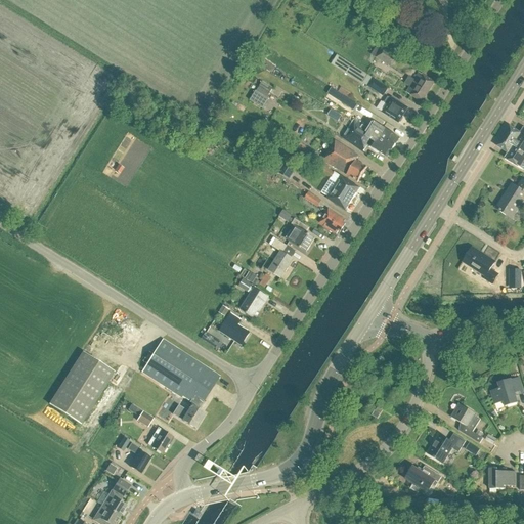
[(370,54),(377,58),(384,48),(378,44),(370,54)]
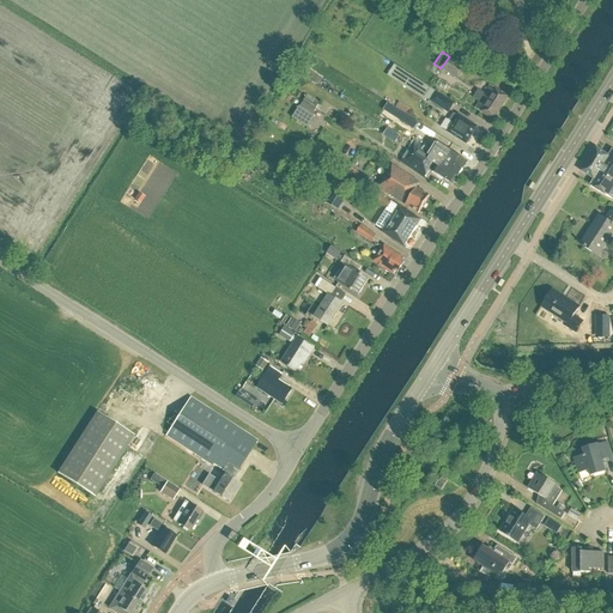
[(351,53),(349,58),(364,66),(366,61),(351,53)]
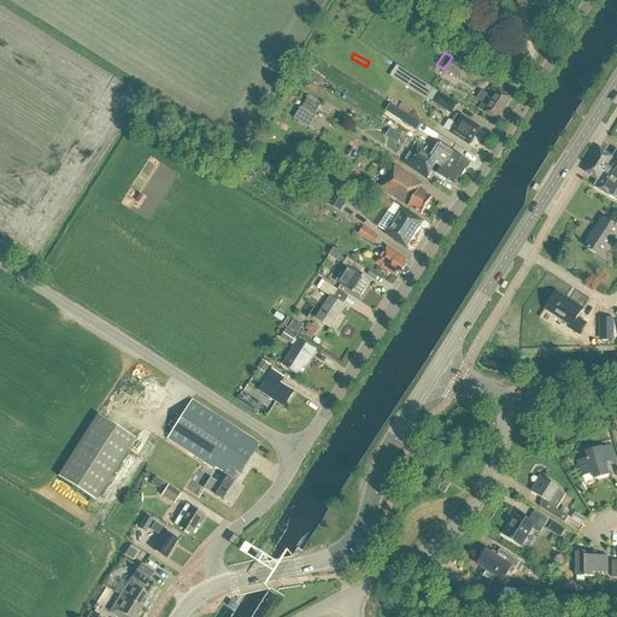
[(462,81),(470,68),(452,57),(444,69),(462,81)]
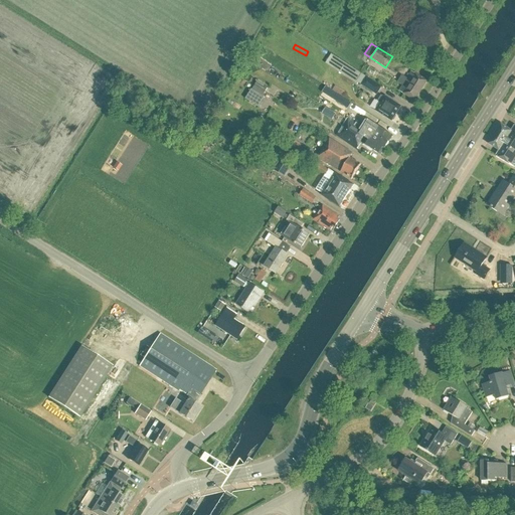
[(362,86),(367,77),(332,54),(326,64),(357,84),(358,82),(362,86)]
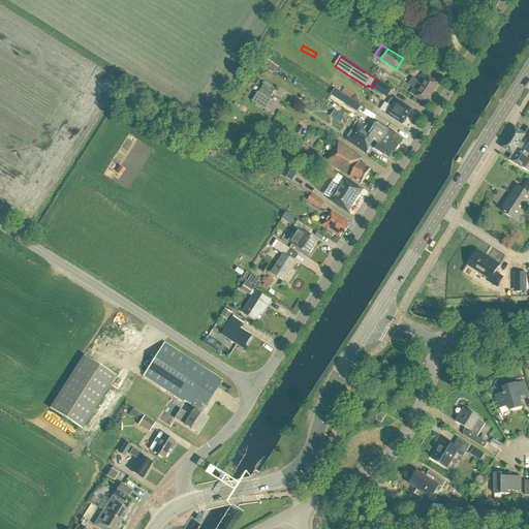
[(439,84),(428,76),(423,73),(418,82),(413,78),(408,85),(413,88),(410,94),(414,96),(414,97),(427,104),(439,84)]
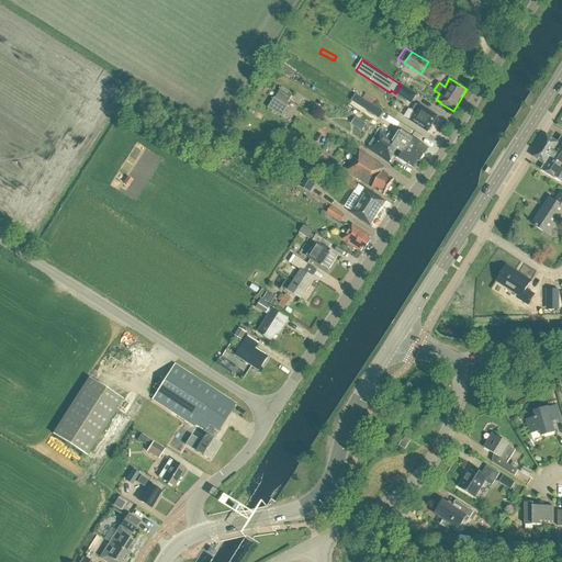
[(412,104),(417,96),(401,86),(396,93),(412,104)]
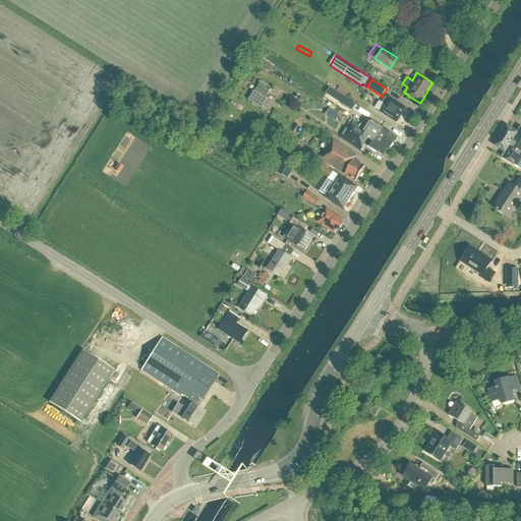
[(261,81),(257,87),(269,93),(272,88),(261,81)]
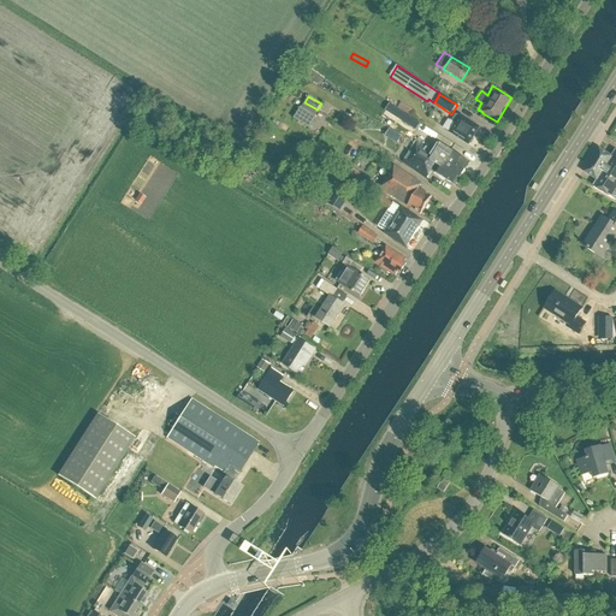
[(409,116),(413,110),(402,102),(398,108),(409,116)]
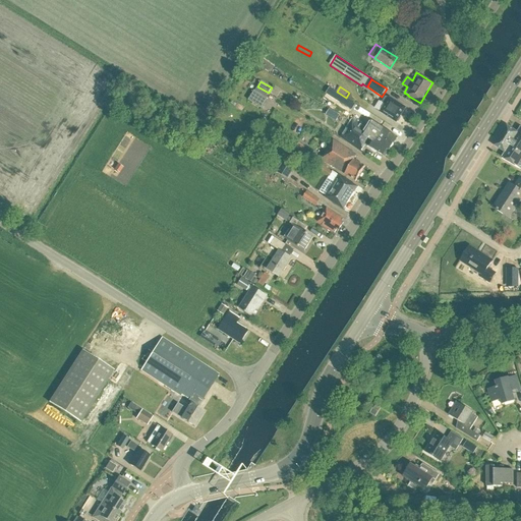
[(321,88),(319,92),(327,98),(330,93),(321,88)]
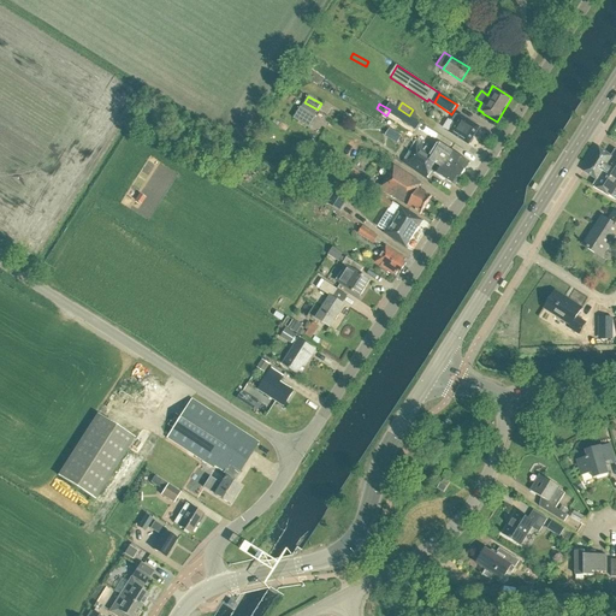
[(311,129),(317,118),(301,108),(295,120),(311,129)]
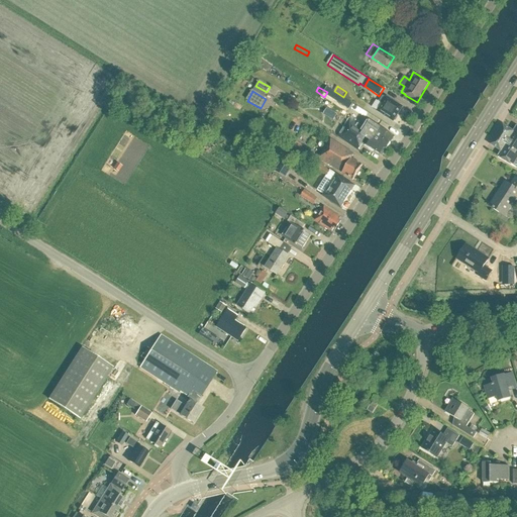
[(386,97),(383,95),(378,101),(382,104),(377,112),(394,122),(404,106),(387,96),(386,97)]
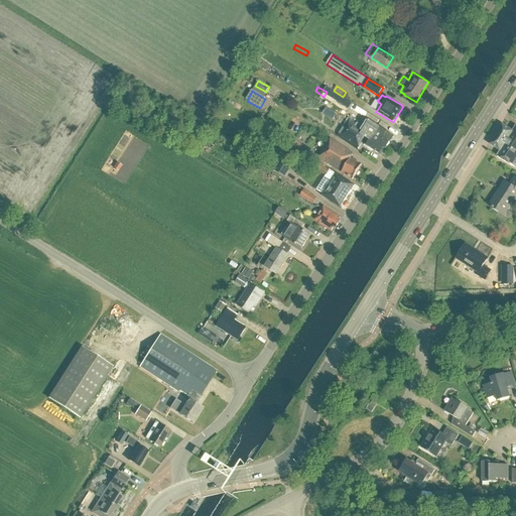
[(340,96),(336,102),(349,109),(352,103),(340,96)]
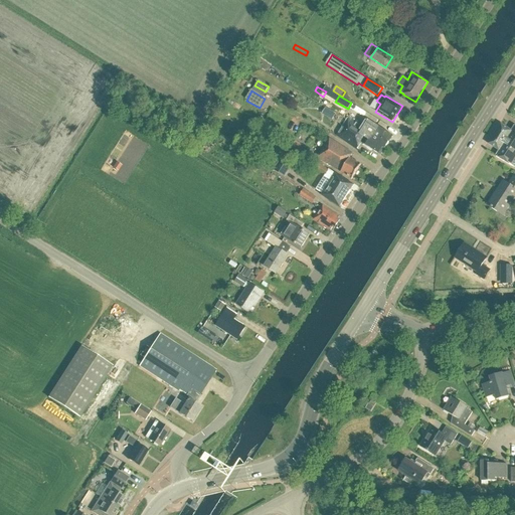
[(382,140),(388,144),(392,137),(375,126),(369,136),(367,135),(359,129),(361,127),(349,119),(343,128),(360,140),(362,137),(370,143),(371,141),(376,144),(380,139),(381,141),(382,140)]
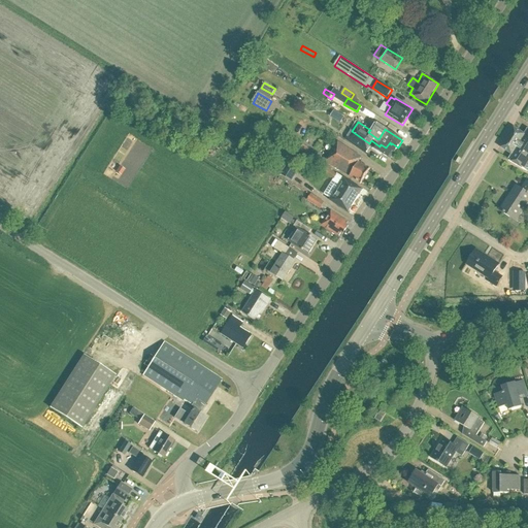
[(524,135),(514,128),(501,147),(512,155),(507,161),(526,172),(527,168),(527,129),(524,135)]
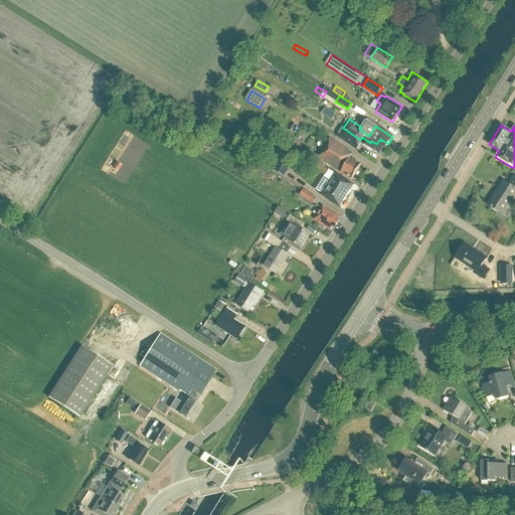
[(380,156),(388,144),(382,140),(381,141),(380,139),(376,144),(371,141),(370,143),(362,137),(360,140),(343,128),(337,137),(355,149),(358,144),(362,146),(363,145),(380,156)]
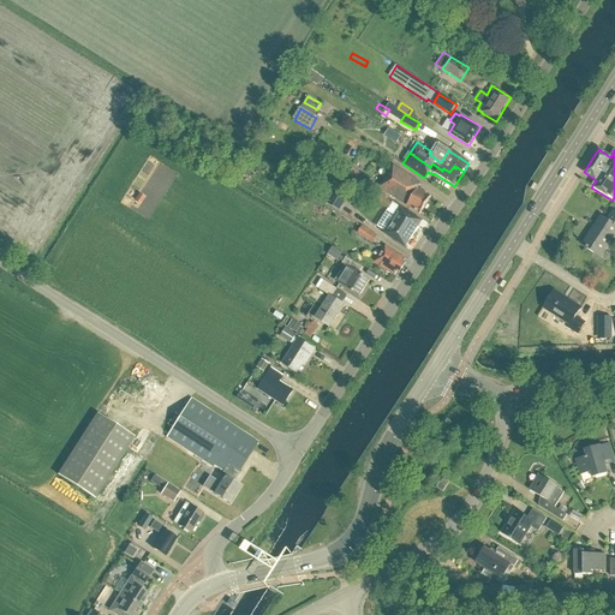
[(394,166),(380,189),(421,215),(431,197),(419,189),(422,184),(421,184),(422,183),(394,166)]
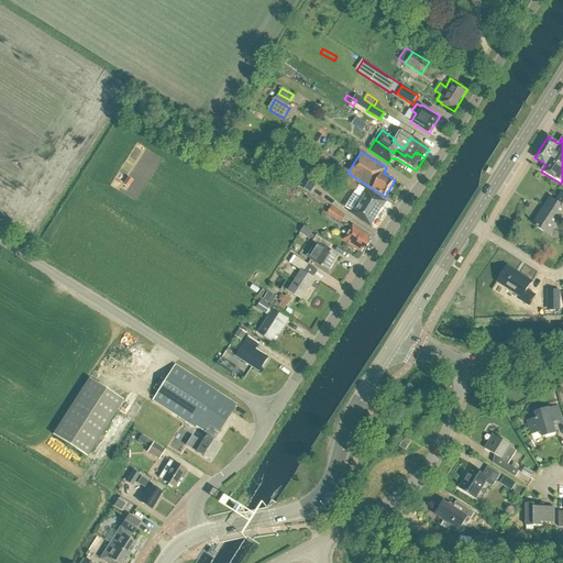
[(312,195),(320,183),(307,175),(299,187),(312,195)]
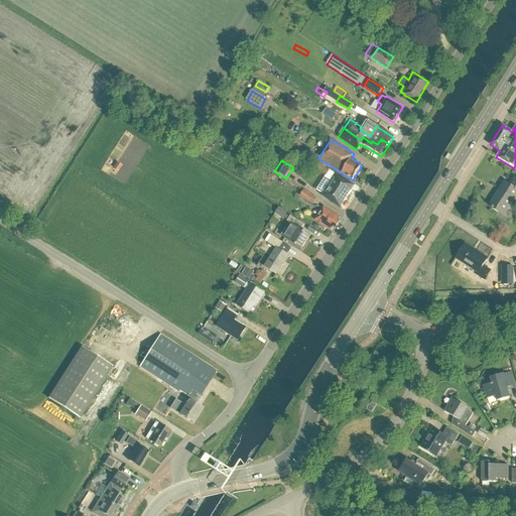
[(327,176),(331,170),(319,163),(315,170),(327,176)]
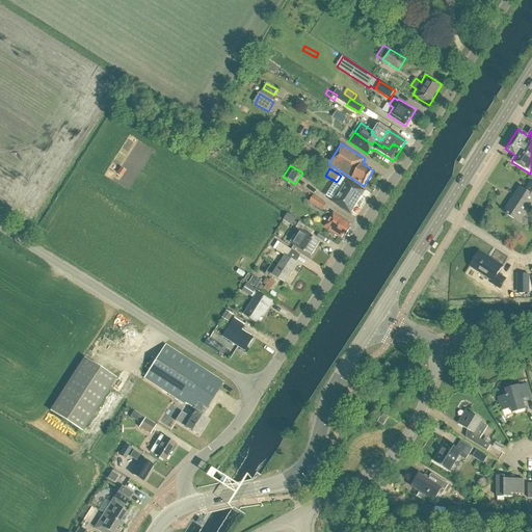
[(351,214),(366,191),(346,179),(331,203),(351,214)]
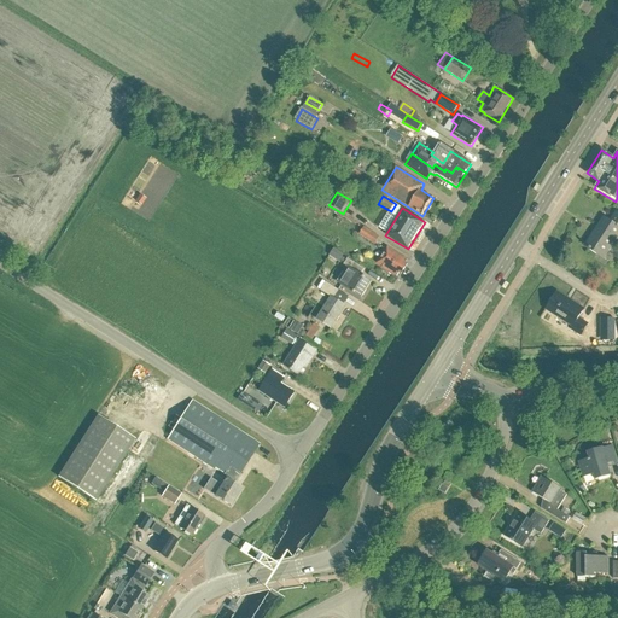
[(617,213),(616,213),(610,222),(604,219),(586,246),(604,258),(617,235),(617,213)]
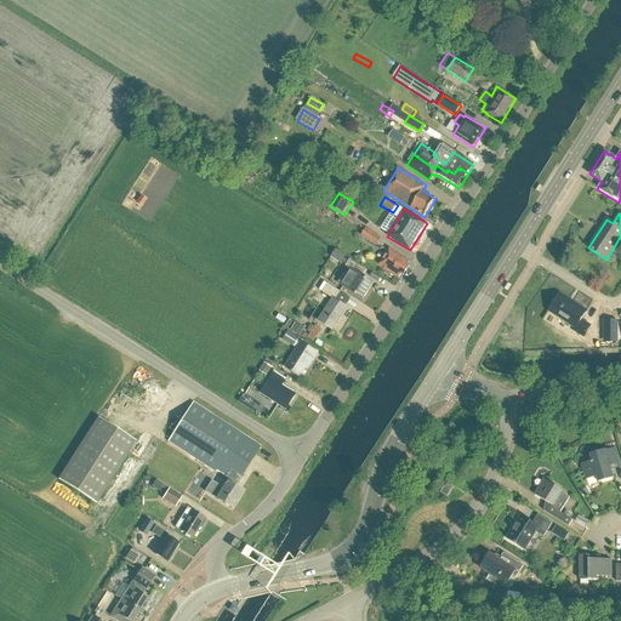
[(379,246),(383,238),(366,228),(362,235),(379,246)]
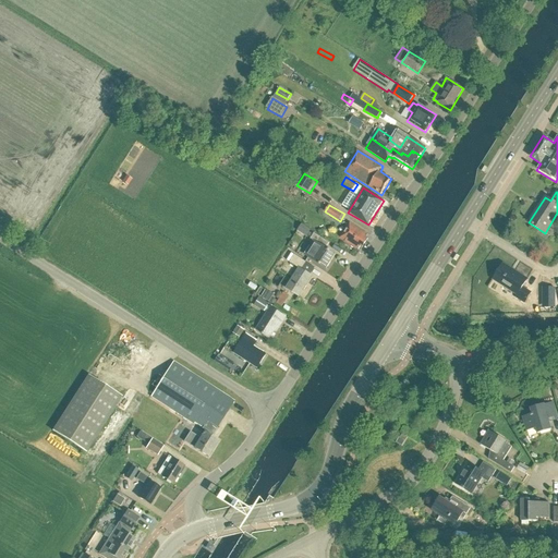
[(362,249),(368,238),(366,237),(368,234),(350,222),(339,239),(358,251),(361,247),(362,249)]
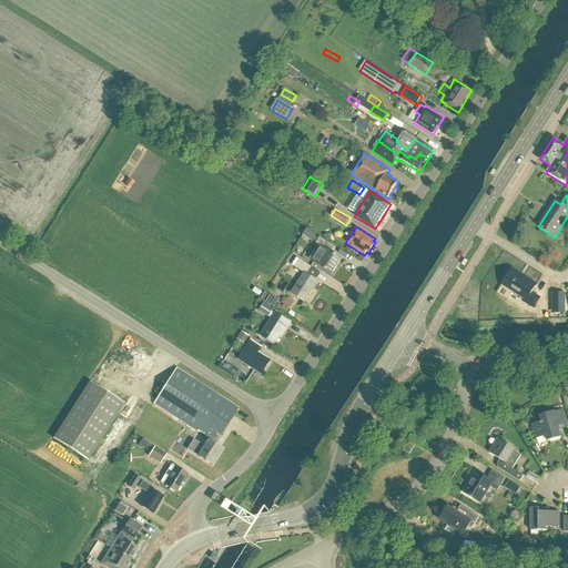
[(332,274),(342,259),(332,253),(335,246),(326,241),(320,236),(316,243),(320,244),(310,260),(313,261),(318,265),(332,274)]
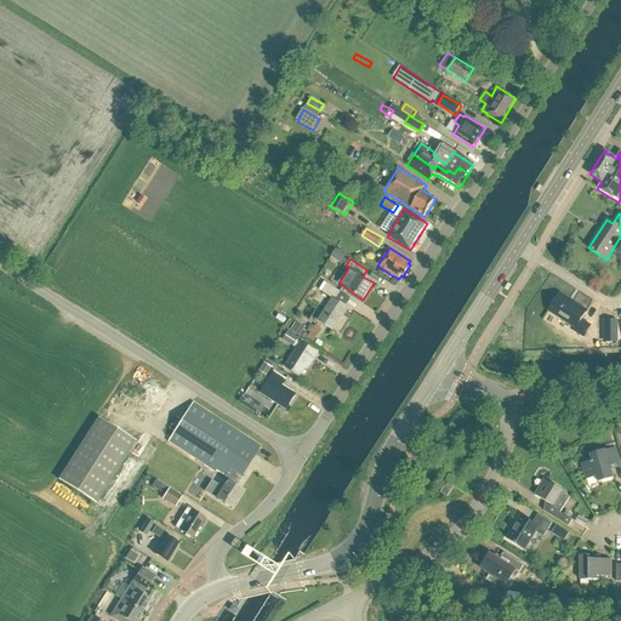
[(341,292),(325,283),(320,290),(332,298),(318,322),(334,331),(348,307),(347,306),(352,298),(342,292),(341,292)]
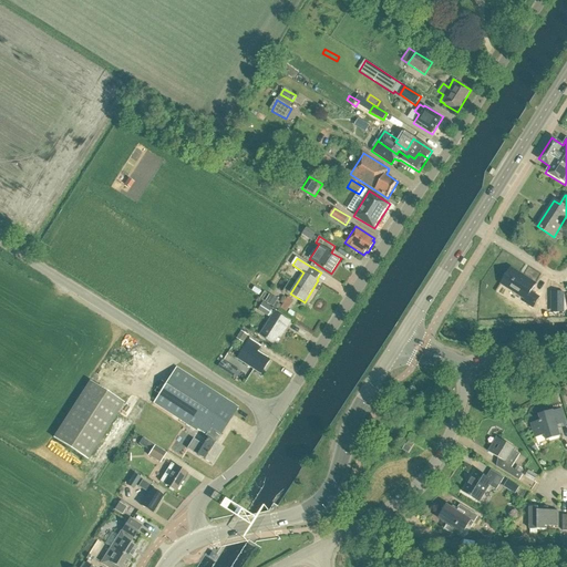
[(533,308),(539,298),(531,292),(536,285),(511,268),(501,285),(525,300),(524,302),(533,308)]
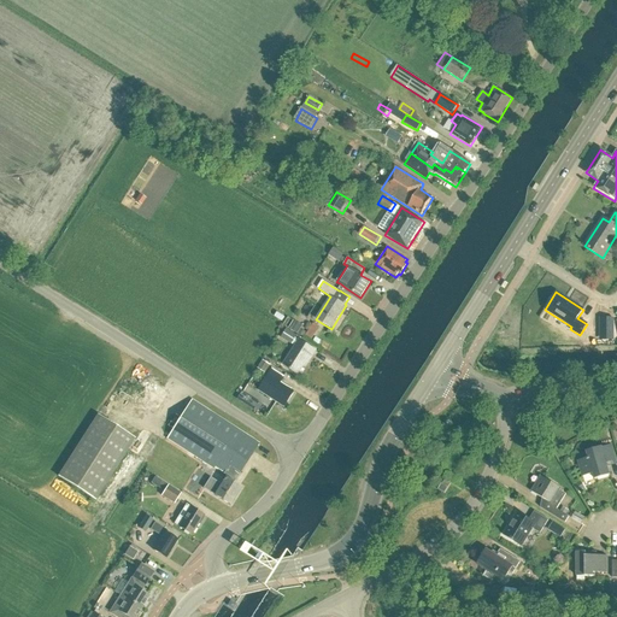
[(285,303),(280,318),(289,321),(293,305),(285,303)]
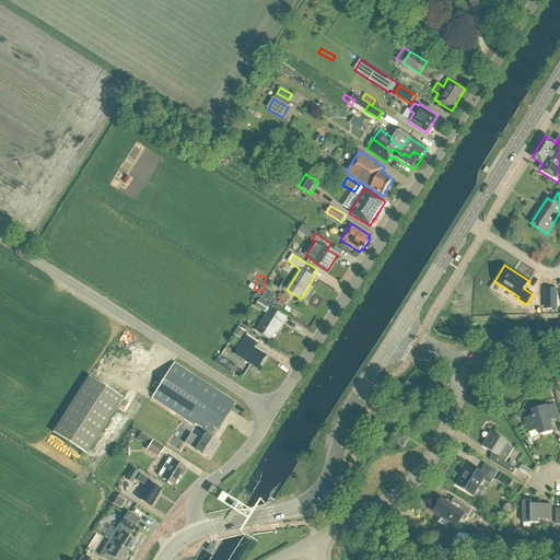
[(266,293),(263,299),(270,303),(273,299),(273,298),(266,293)]
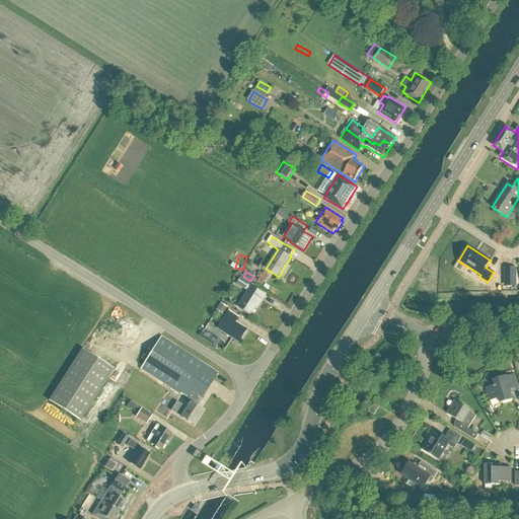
[(258,280),(256,283),(262,287),(269,276),(264,272),(258,280)]
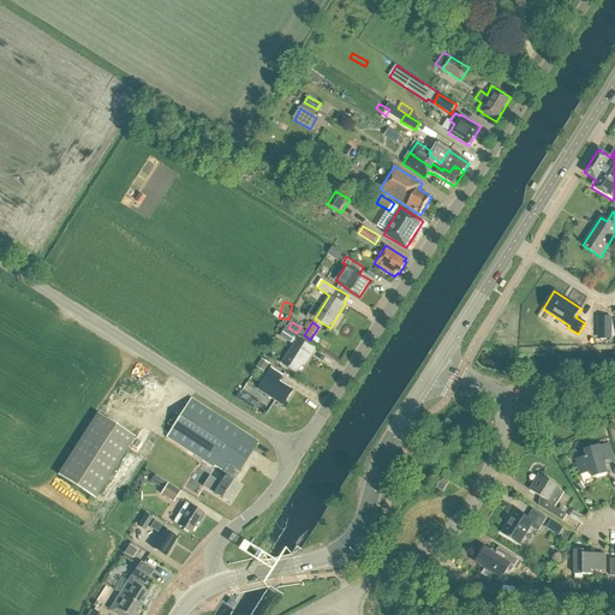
[(268,332),(278,335),(280,327),(270,324),(268,332)]
